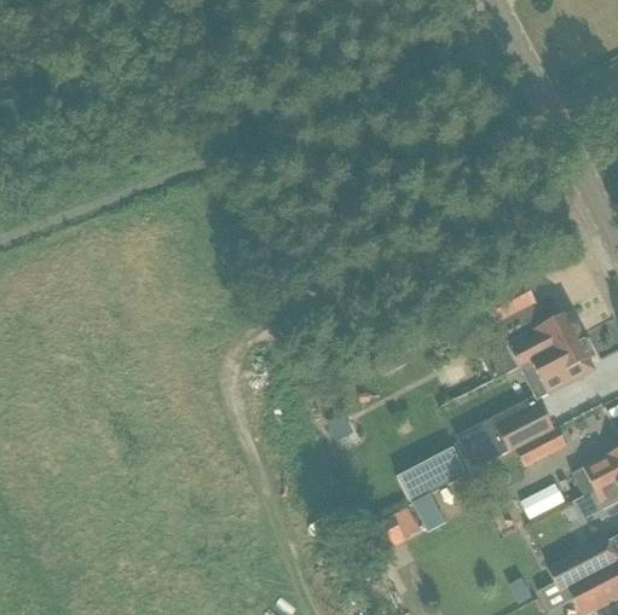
[(503,347),(481,359),(492,379),(518,366),(581,334),(569,311),(544,324),(532,303),(535,302),(536,302),(525,283),(485,303),(495,321),(490,324),(503,347)]
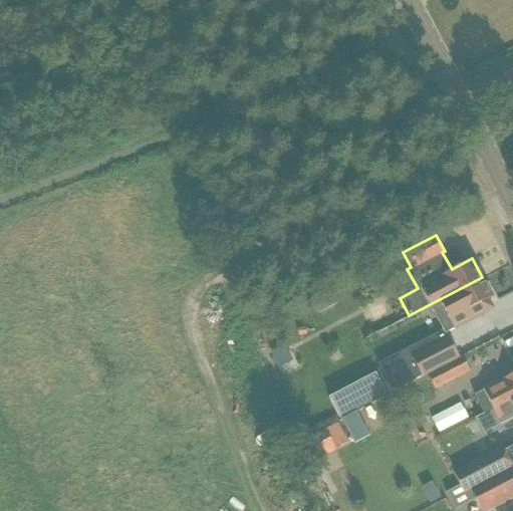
[(380,276),(375,267),(361,274),(365,283),(380,276)]
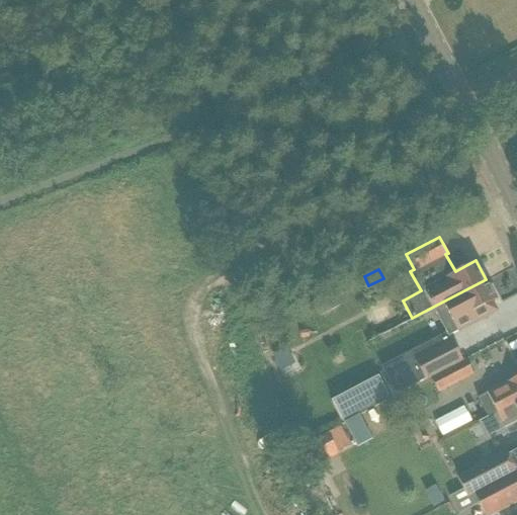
[(486,279),(433,307),(448,335),(497,309),(493,299),(496,298),(486,279)]
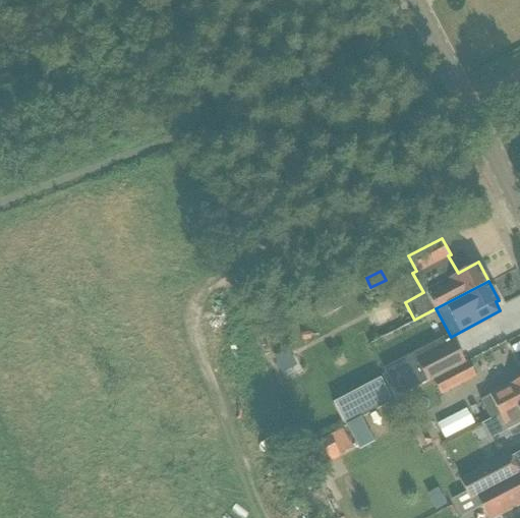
[(413,352),(384,367),(399,395),(434,377),(459,364),(466,360),(455,339),(416,357),(413,352)]
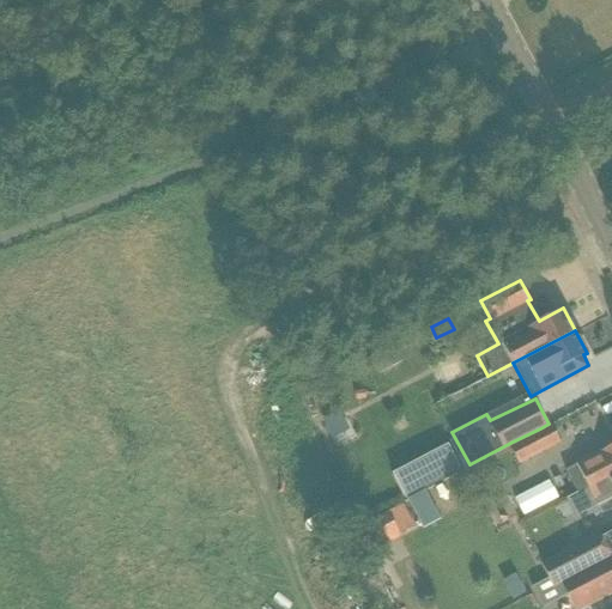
[(340,407),(325,416),(331,427),(346,419),(340,407)]
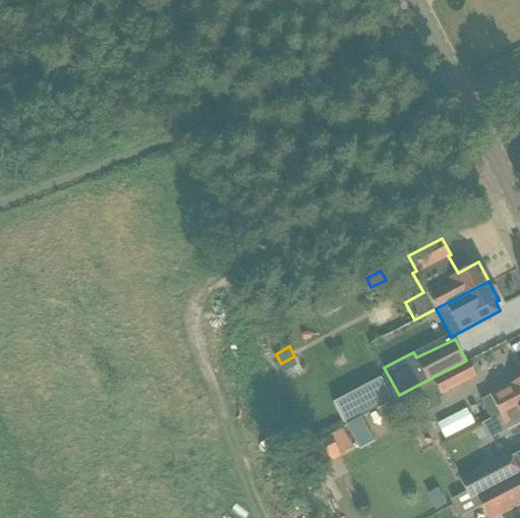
[(459,364),(434,377),(442,394),(477,376),(468,359),(467,360),(466,360),(459,364)]
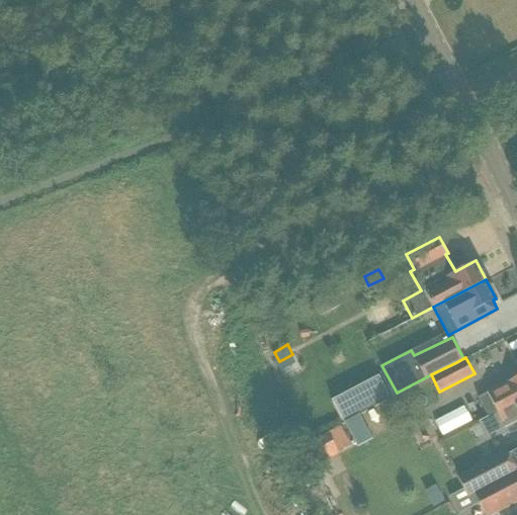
[(377,372),(333,395),(344,417),(389,395),(377,372)]
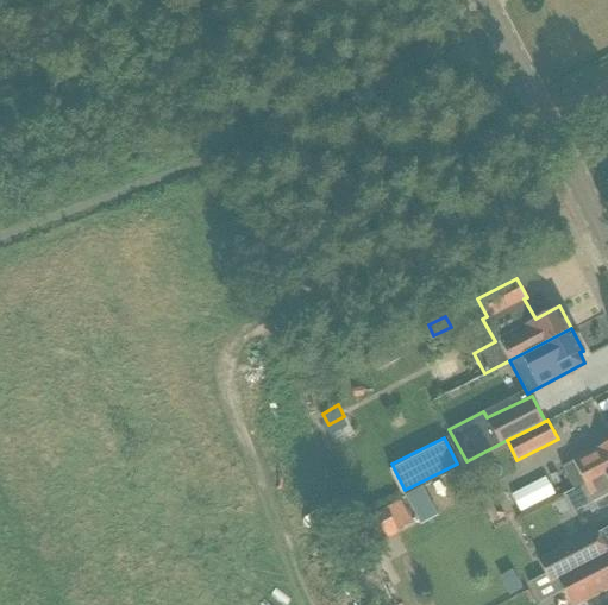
[(574,489),(584,483),(607,471),(607,441),(562,465),(574,489)]
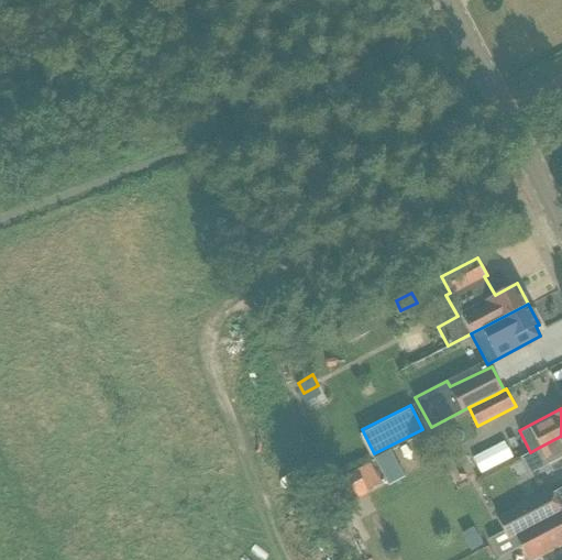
[(561,436),(540,447),(548,463),(561,456),(561,436)]
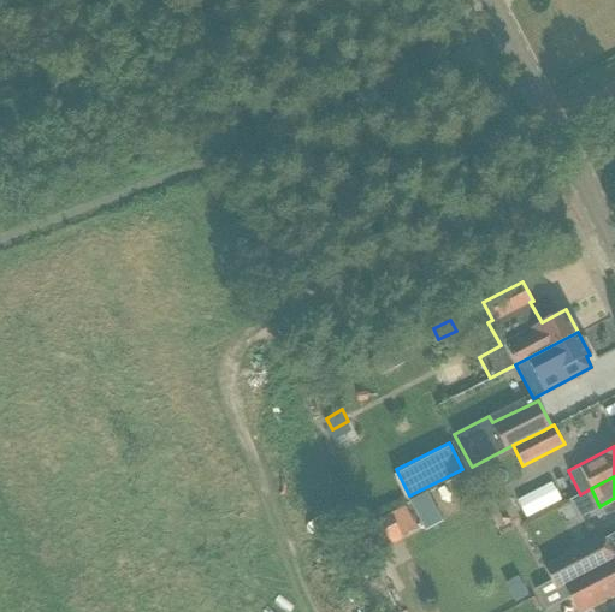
[(378,545),(415,529),(404,504),(367,521),(378,545)]
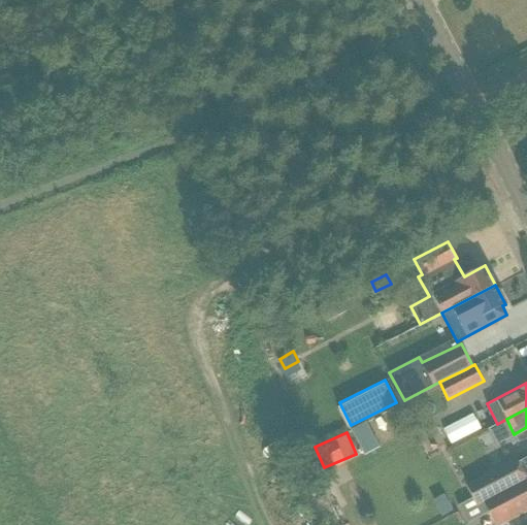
[(476,505),(485,501),(485,500),(526,479),(516,459),(466,485),(472,496),(476,505)]
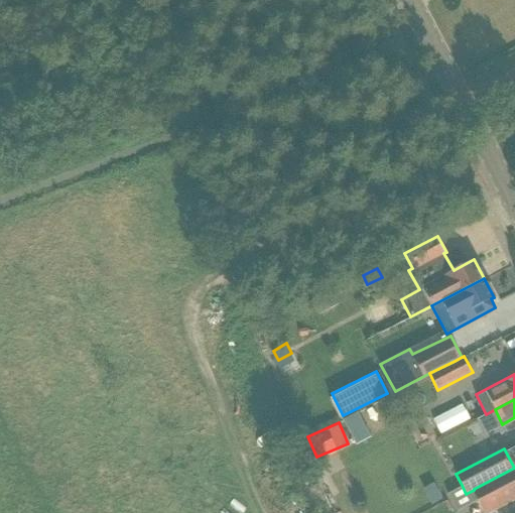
[(474,489),(474,490),(466,494),(462,485),(447,492),(457,509),(478,498),(485,511),(514,495),(514,468),(474,489)]
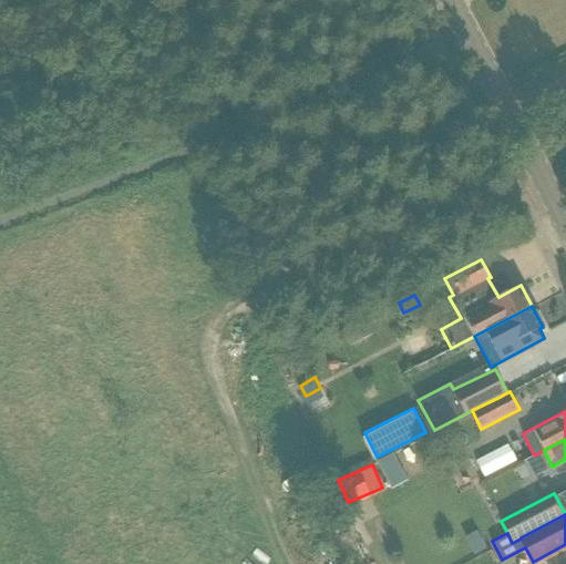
[(479,529),(467,534),(476,552),(489,546),(479,529)]
